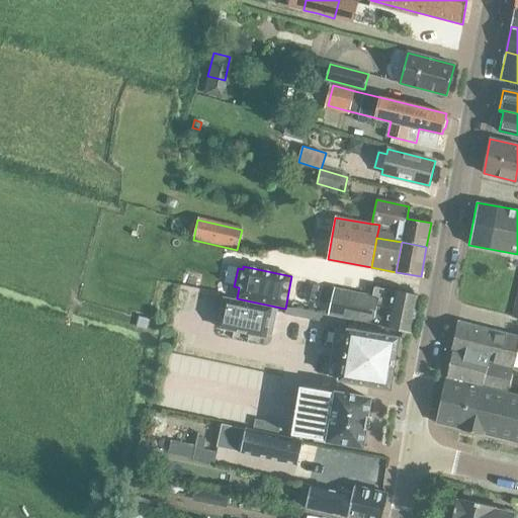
[(329,315),(374,324),(377,307),(381,288),(380,289),(375,288),(373,296),(335,288),(329,315)]
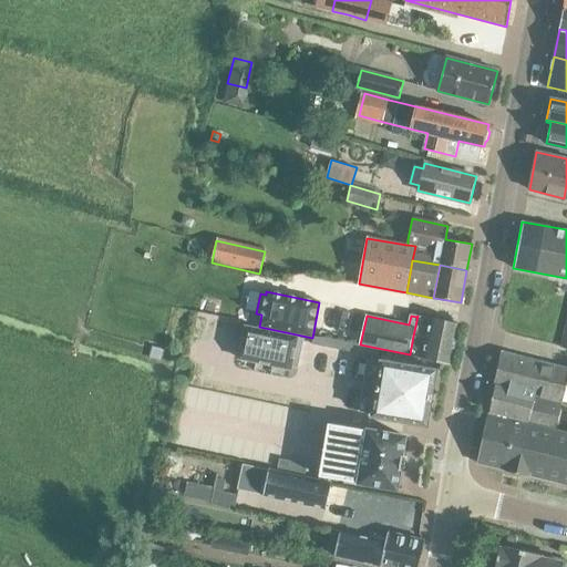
[(460,325),(418,316),(413,336),(455,344),(460,325)]
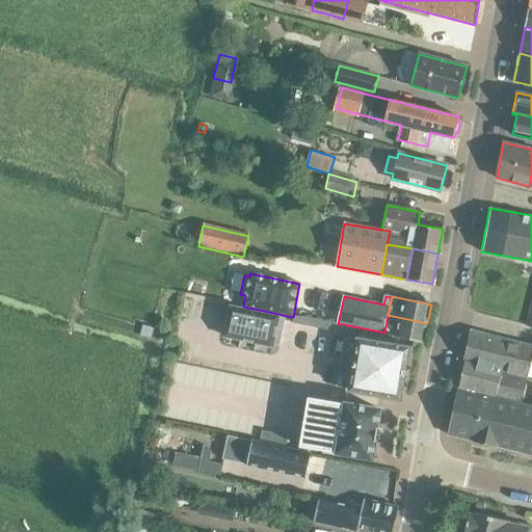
[(223,337),(240,340),(246,310),(230,307),(223,337)]
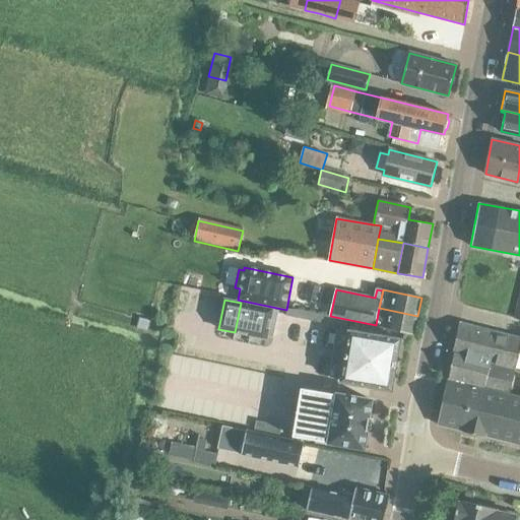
[(241,303),(235,332),(251,335),(257,307),(241,303)]
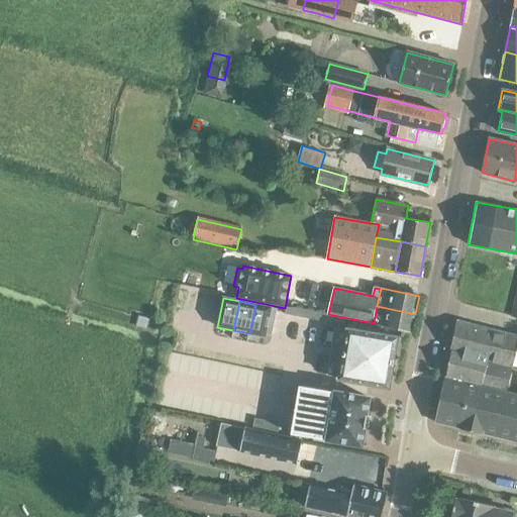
[(270,317),(271,308),(255,305),(249,333),(266,337),(266,334),(268,325),(270,317)]
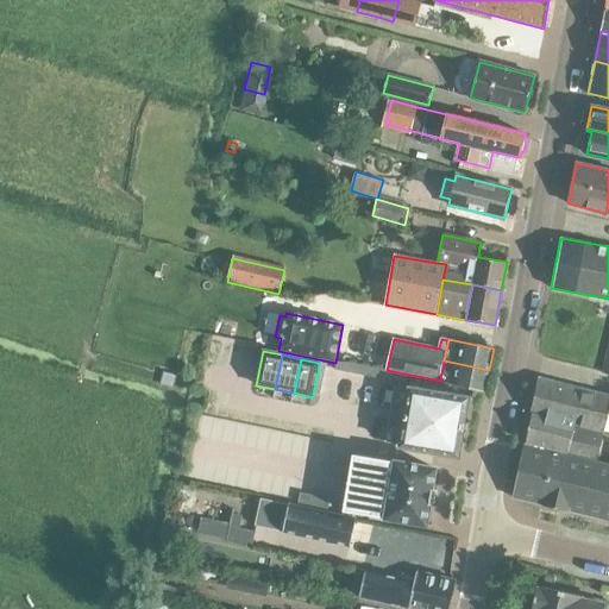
[(489,370),(444,360),(440,381),(449,383),(469,387),(485,390),(489,370)]
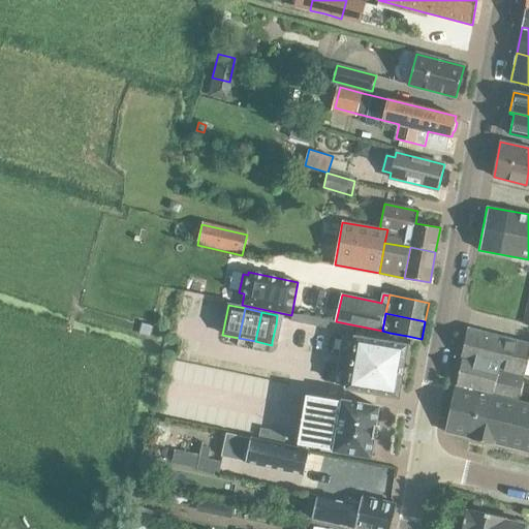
[(304,316),(292,314),(290,321),(302,323),(304,316)]
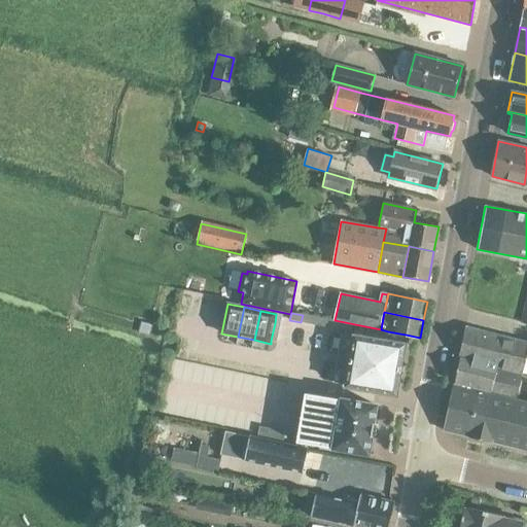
[(307,315),(303,315),(301,322),(310,324),(312,316),(307,315)]
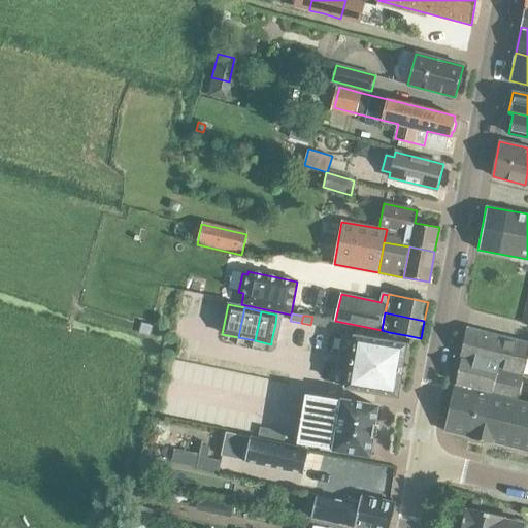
[(310,325),(320,327),(322,319),(312,317),(310,325)]
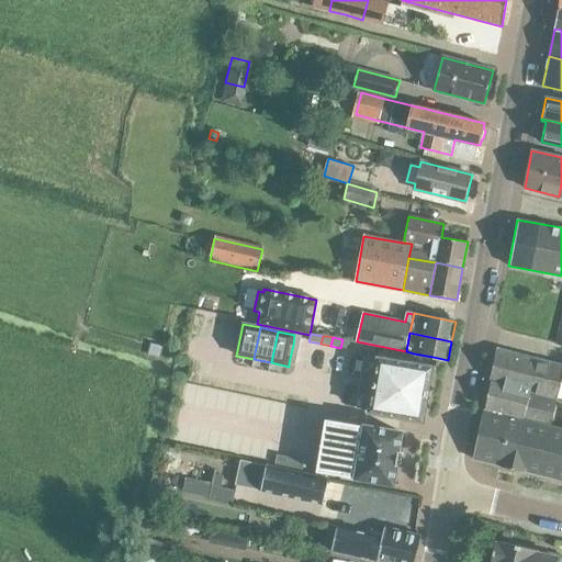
[(340,348),(350,350),(352,341),(343,339),(340,348)]
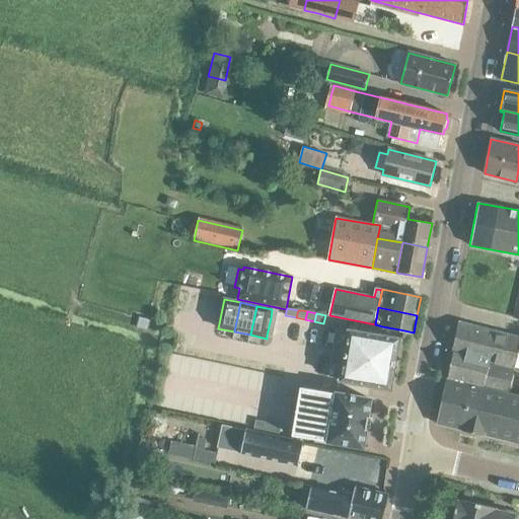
[(335,317),(325,315),(323,323),(334,325),(335,317)]
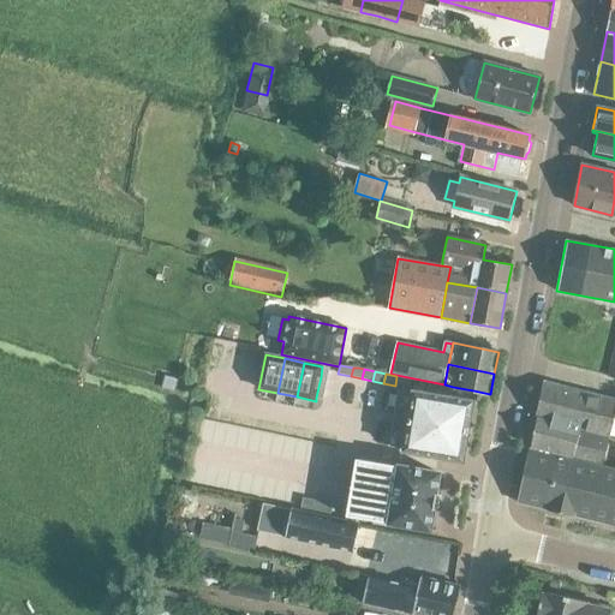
[(400,376),(396,376),(395,386),(406,388),(408,378),(400,376)]
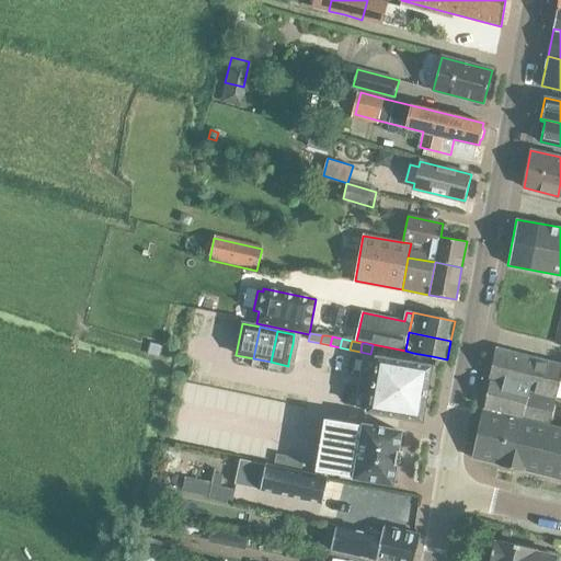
[(560,363),(496,348),(483,410),(549,425),(560,381),(560,363)]
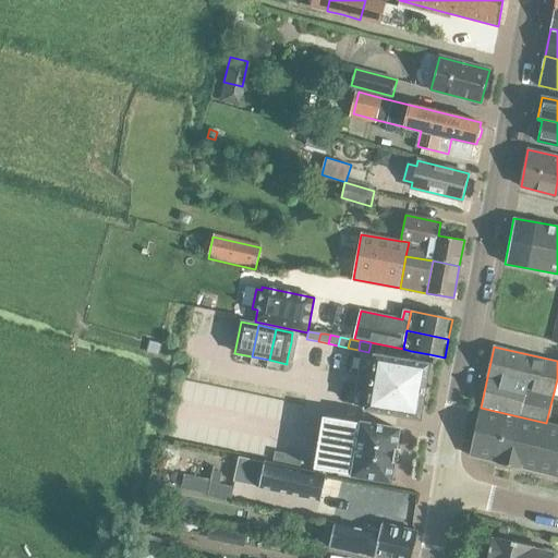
[(358,384),(353,405),(366,408),(366,410),(419,419),(421,420),(421,416),(429,366),(431,364),(428,363),(429,354),(411,351),(410,361),(375,355),(375,356),(362,354),(359,376),(372,378),(371,386),(358,384)]
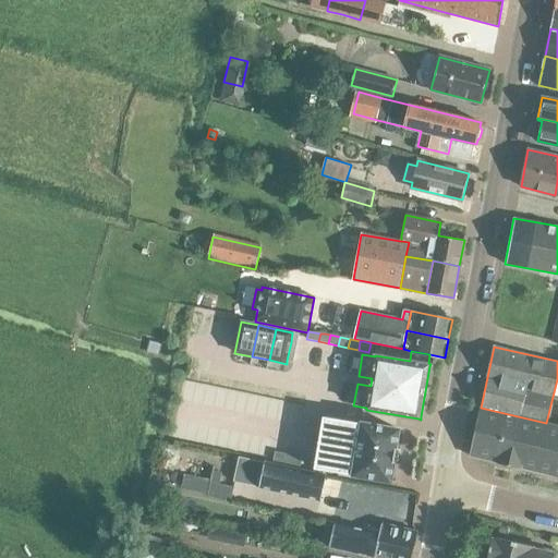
[(557,476),(557,425),(546,423),(481,408),(470,457),(496,462),(496,463),(521,469),(557,476)]
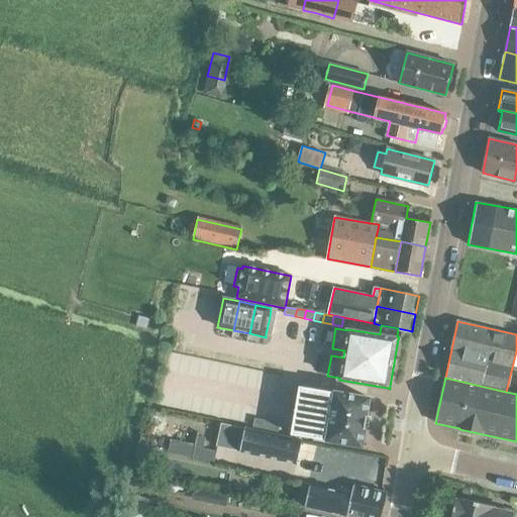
[(300,386),(292,433),(362,446),(370,398),(300,386)]
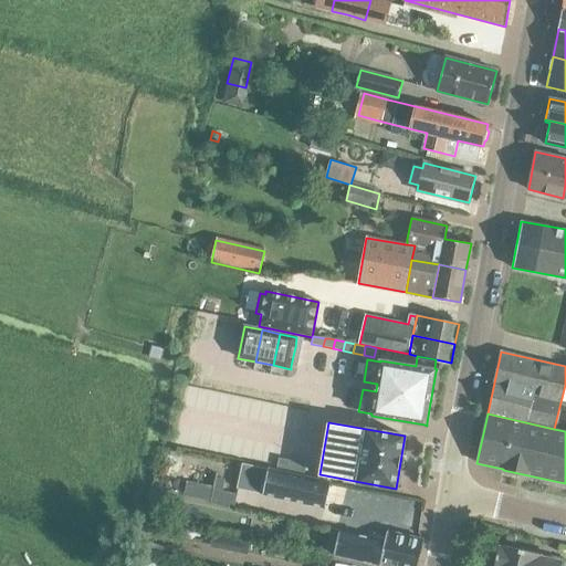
[(279,458),(278,468),(287,470),(290,460),(279,458)]
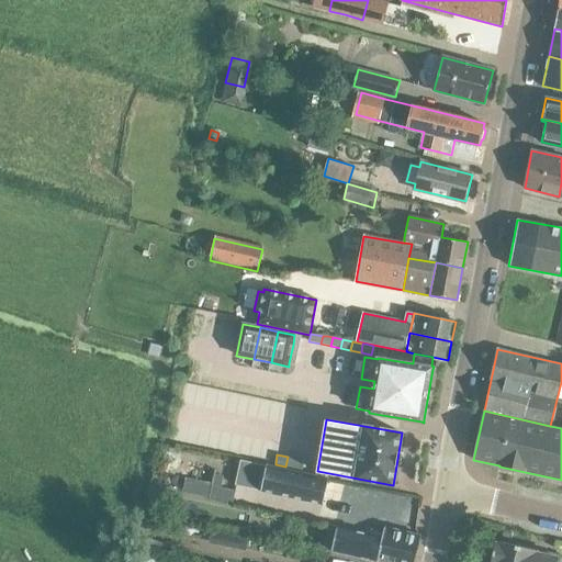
[(242,460),(236,485),(279,495),(322,504),(327,479),(284,469),(242,460)]
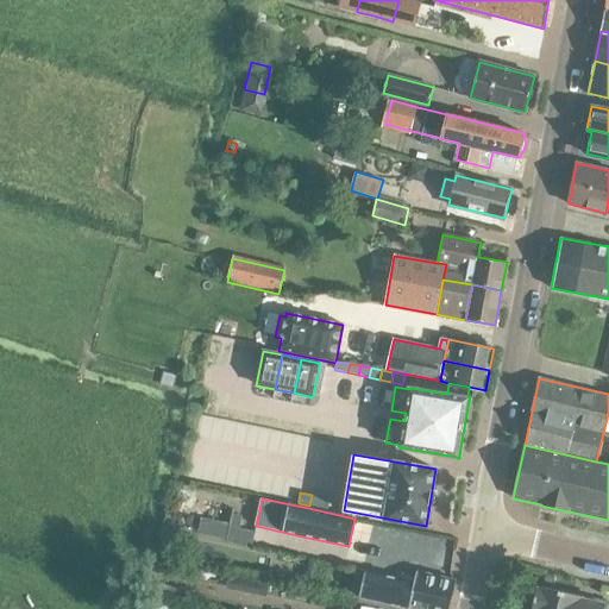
[(357,567),(351,595),(413,608),(450,608),(457,581),(418,571),(416,577),(403,573),(402,578),(357,567)]
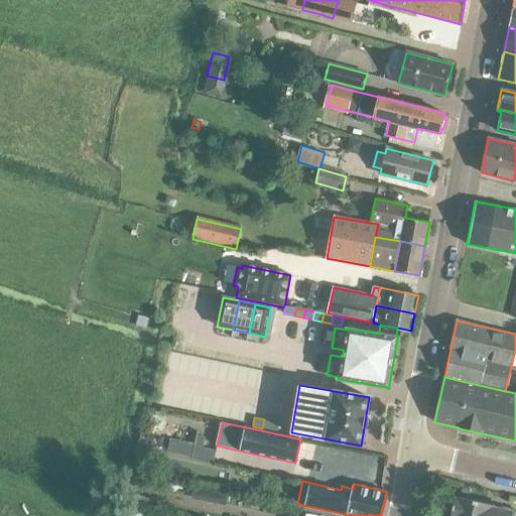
[(194,497),(226,503),(228,493),(196,486),(194,497)]
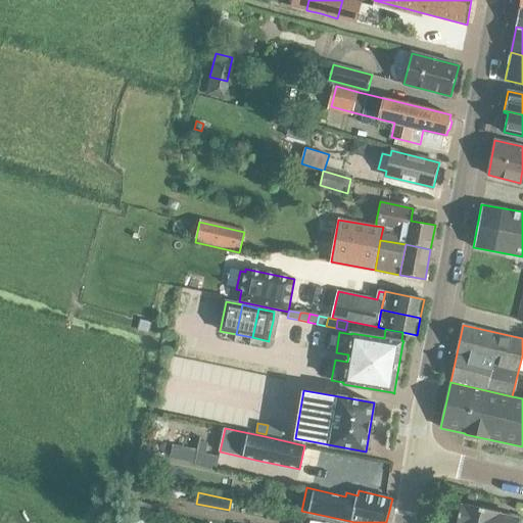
[(497,515),(498,513),(465,505),(464,506),(461,506),(460,509),(457,521),(458,521),(457,522),(518,522),(519,520),(497,515)]
